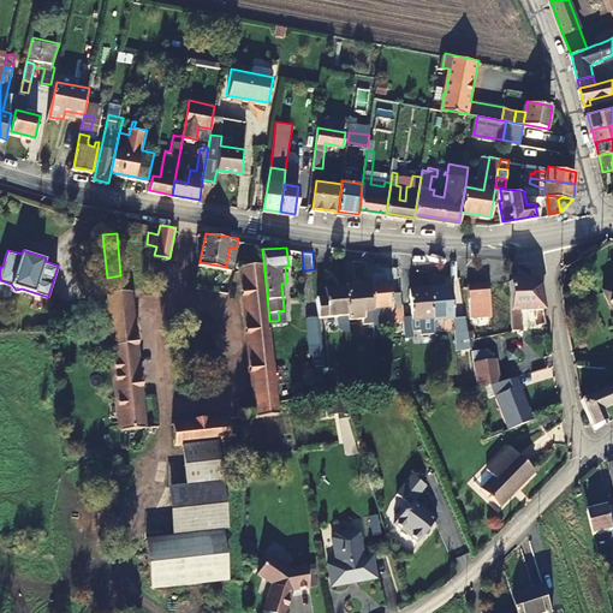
[(242,263),(244,284),(266,283),(263,261),(242,263)]
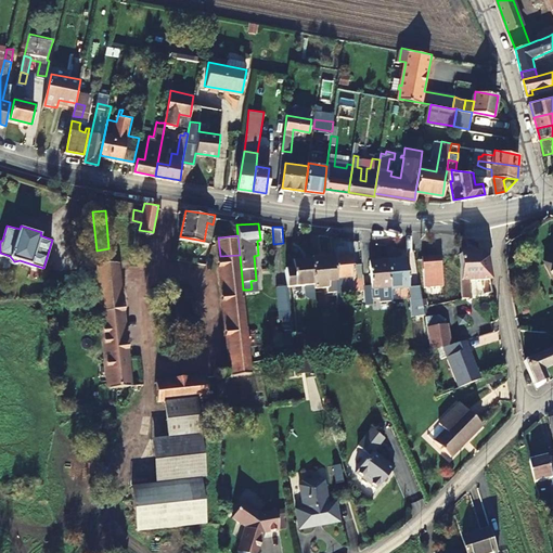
[(112,248),(108,248),(97,251),(98,261),(113,260),(112,248)]
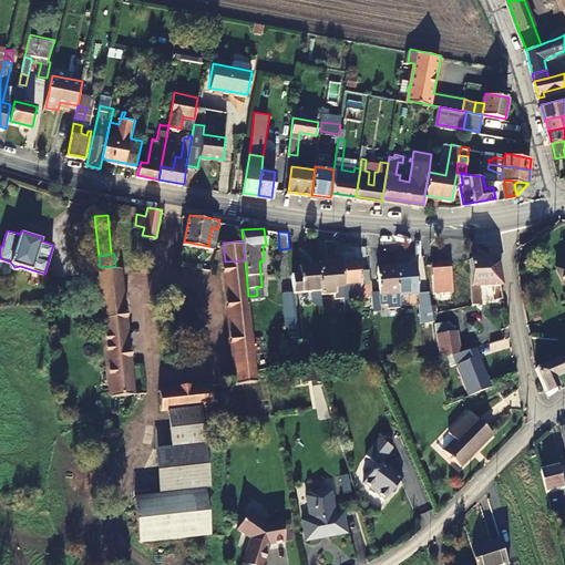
[(497,298),(504,297),(497,262),(491,256),(471,257),(472,302),(480,300),(479,284),(494,283),(497,298)]
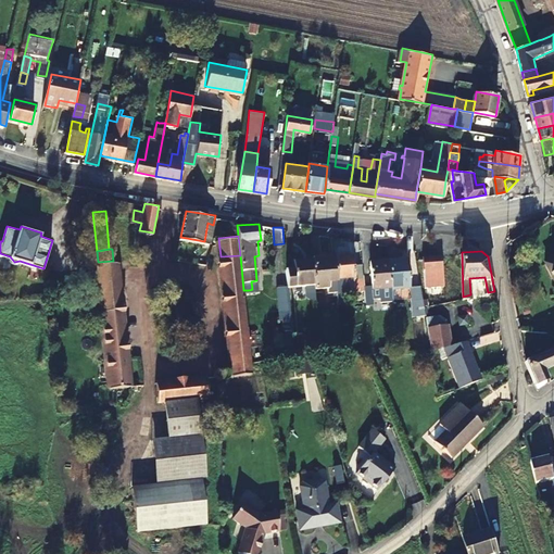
[(336,281),(337,286),(364,282),(363,273),(362,263),(352,264),(351,254),(334,255),(336,281)]
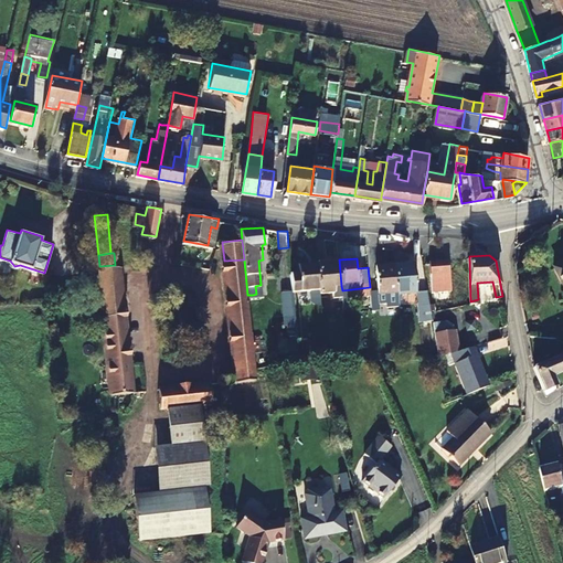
[(452,289),(449,258),(431,259),(433,290),(452,289)]
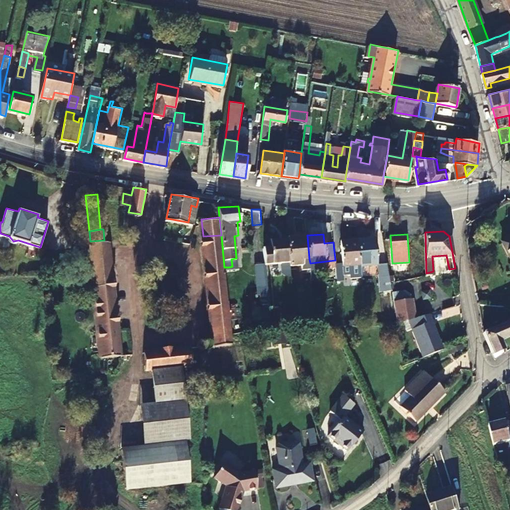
[(221,235),(203,236),(204,243),(215,343),(232,341),(231,331),(228,302),(225,273),(224,267),(221,235)]
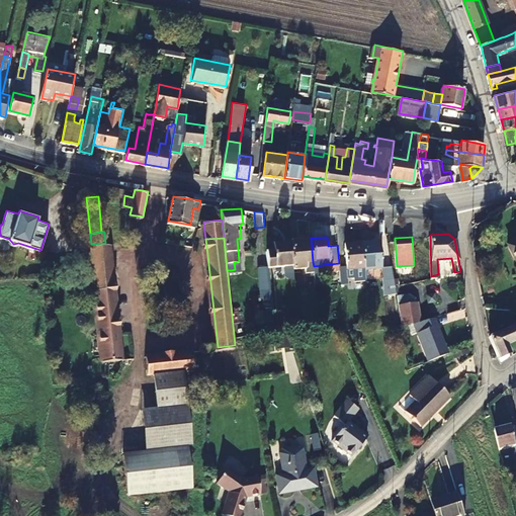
[(292,263),(293,268),(307,266),(306,262),(313,262),(311,238),(291,240),(292,263)]
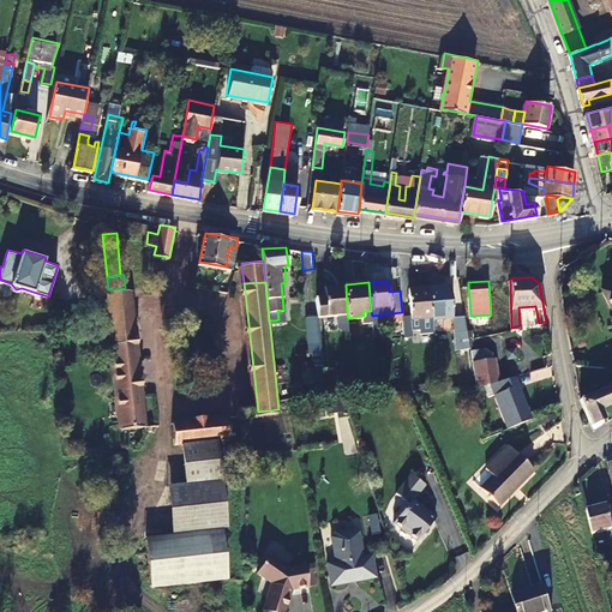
[(325,294),(317,295),(318,317),(347,312),(346,285),(324,286),(325,294)]
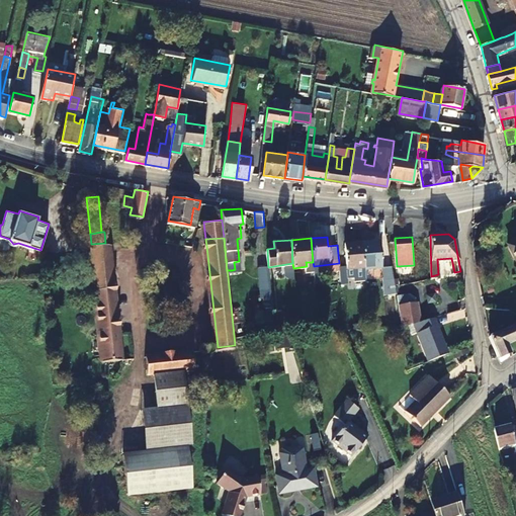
[(365,267),(382,265),(378,241),(362,243),(365,267)]
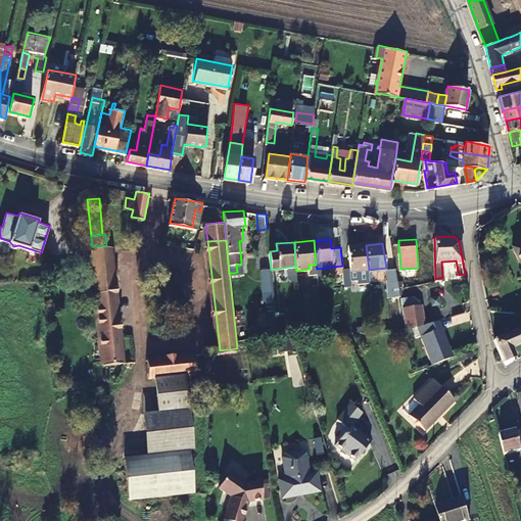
[(111,244),(106,245),(92,246),(95,278),(104,363),(123,361),(111,244)]
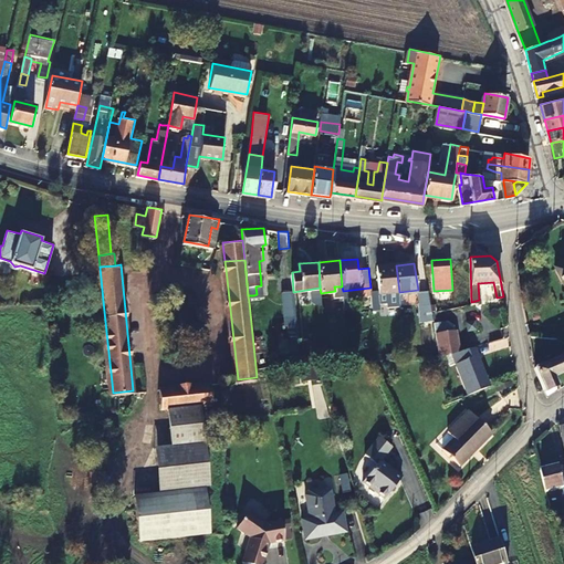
[(371,288),(373,311),(383,309),(382,294),(399,292),(396,265),(378,268),(379,277),(369,278),(371,288)]
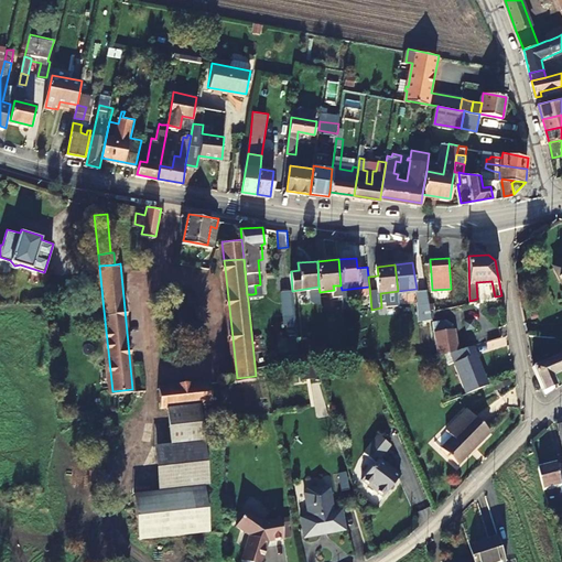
[(428,287),(417,289),(421,319),(433,316),(428,287)]
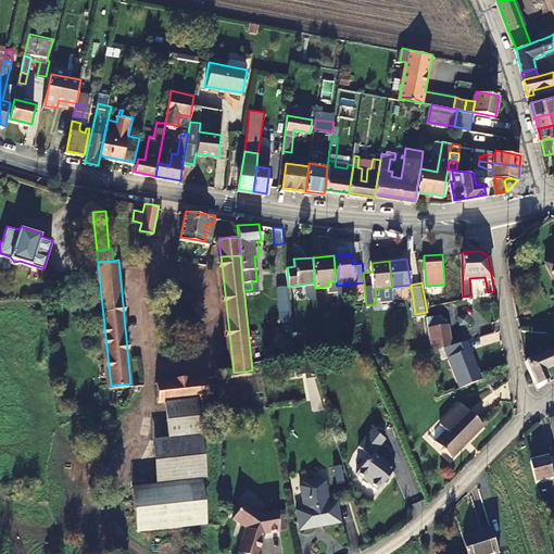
[(441,313),(428,315),(433,350),(440,348),(452,344),(448,318),(441,313)]
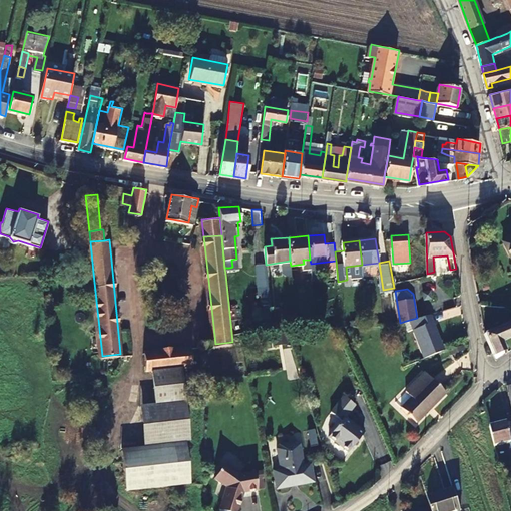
[(240,302),(228,303),(231,332),(241,330),(243,330),(240,302)]
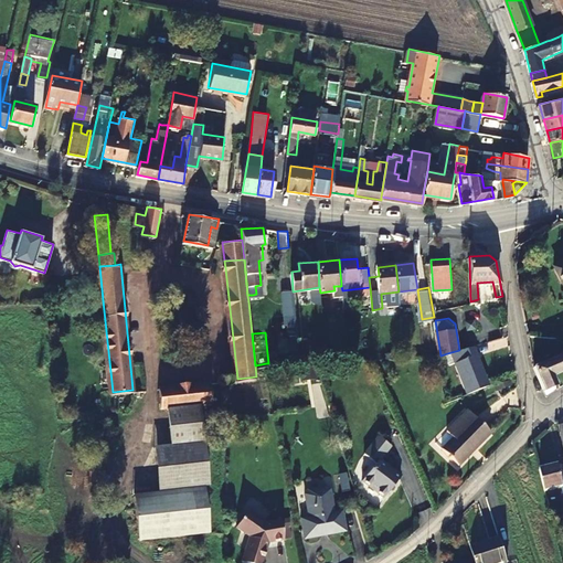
[(297,340),(297,333),(290,335),(293,359),(299,359),(297,340)]
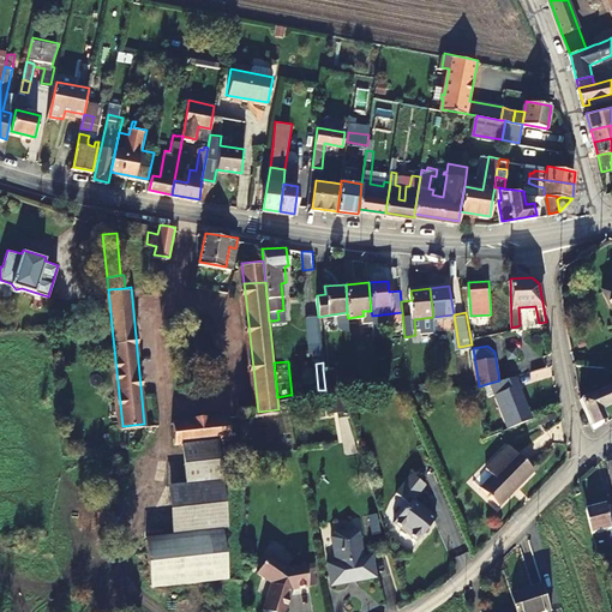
[(499,381),(486,384),(491,394),(496,393),(509,426),(529,418),(523,402),(526,401),(516,376),(499,381)]
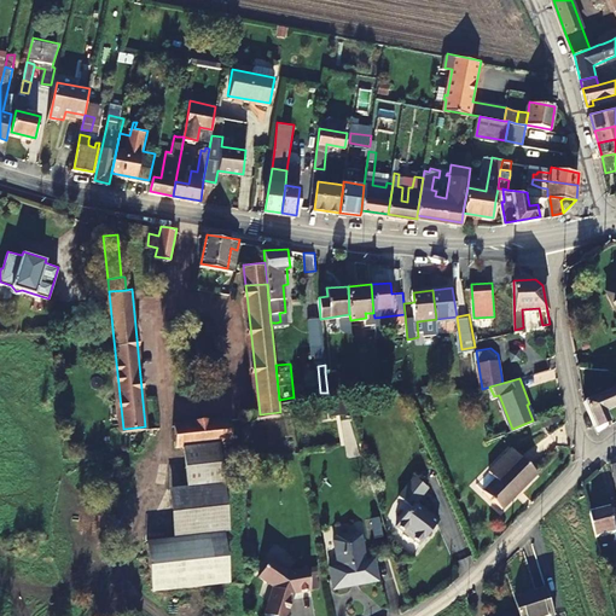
[(615,387),(586,399),(597,425),(610,419),(606,410),(615,405),(615,387)]
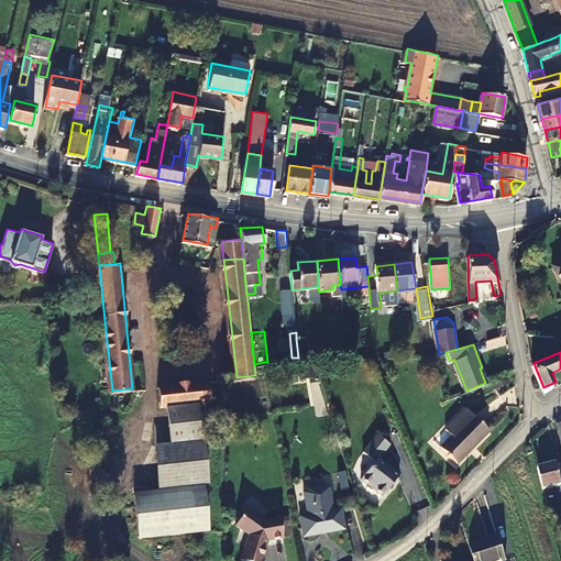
[(158,385),(161,405),(212,399),(210,380),(158,385)]
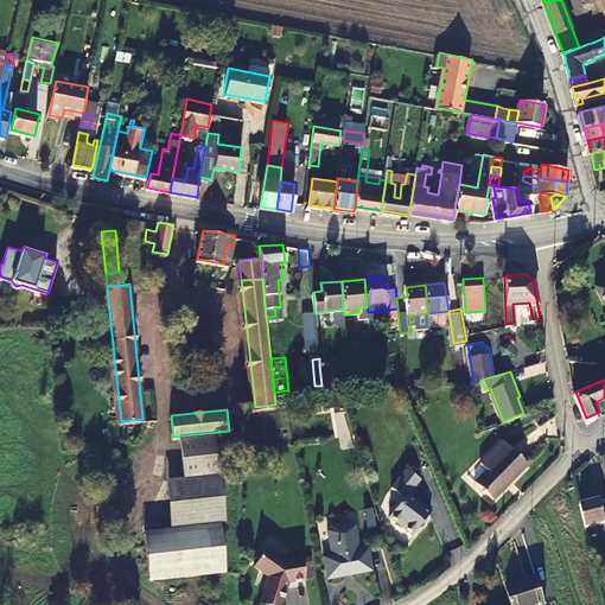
[(489,467),(477,481),(494,496),(530,462),(504,437),(482,460),(489,467)]
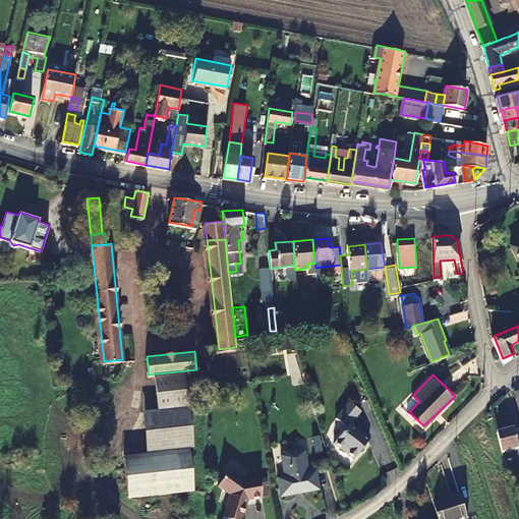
[(359,445),(368,434),(349,417),(359,405),(348,396),(341,404),(359,445)]
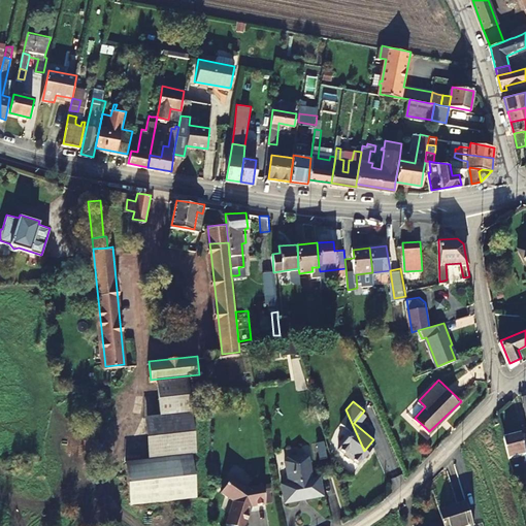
[(144,415),(150,458),(191,454),(197,450),(192,409),(144,415)]
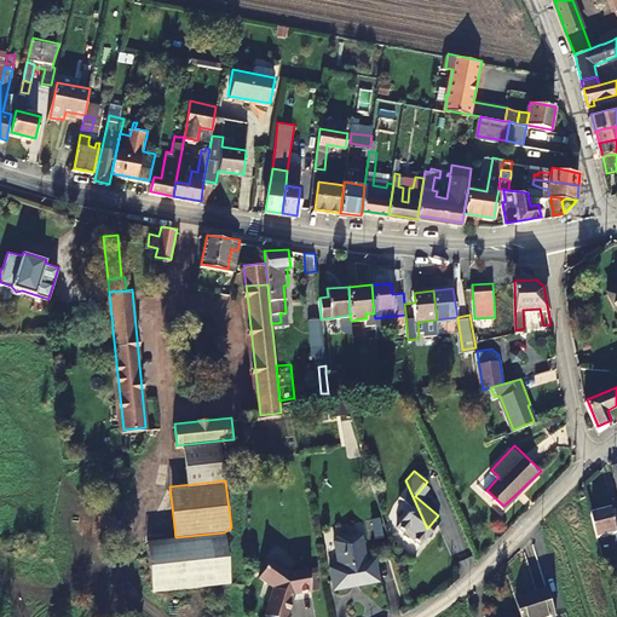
[(427,529),(405,480),(398,489),(410,500),(395,519),(419,540),(427,529)]
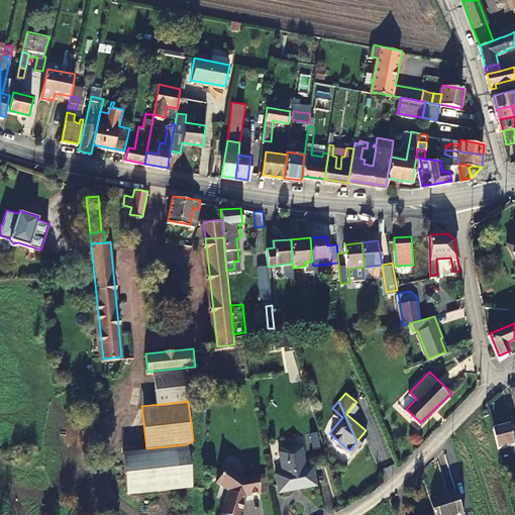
[(514,424),(495,429),(500,449),(514,445),(514,424)]
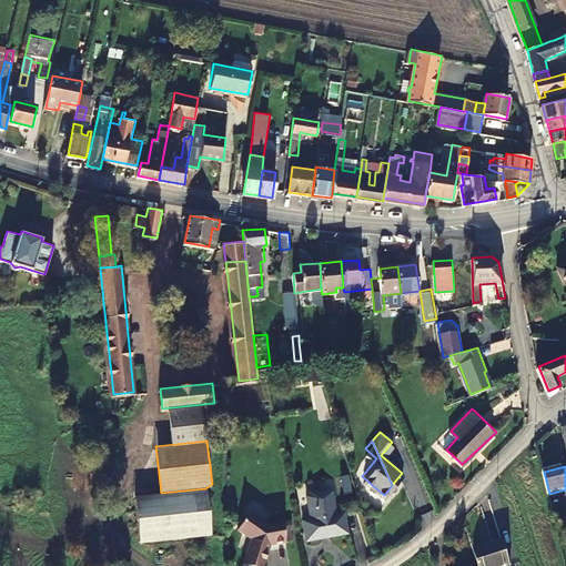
[(307,541),(324,536),(324,534),(333,532),(334,534),(347,531),(344,511),(336,512),(331,489),(326,486),(309,491),(306,495),(311,517),(303,519),(307,541)]
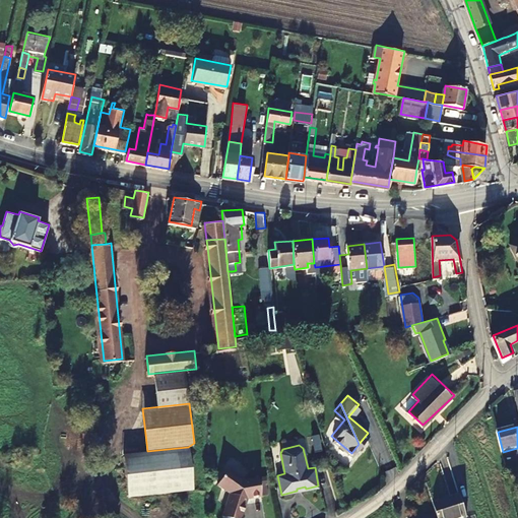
[(188,447),(147,451),(125,453),(129,495),(192,489),(188,447)]
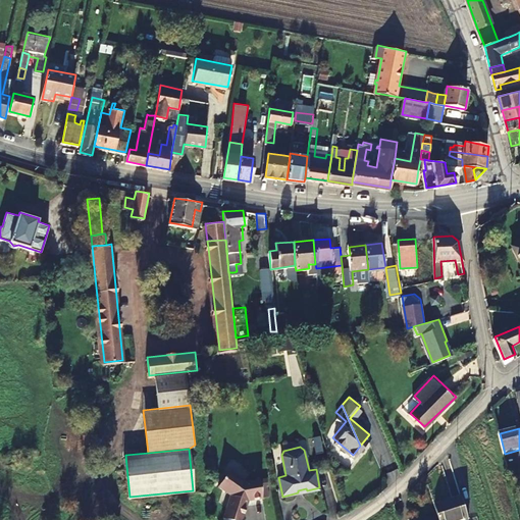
[(224,518),(230,519),(243,519),(248,500),(263,498),(260,480),(245,482),(229,472),(219,486),(230,495),(224,518)]
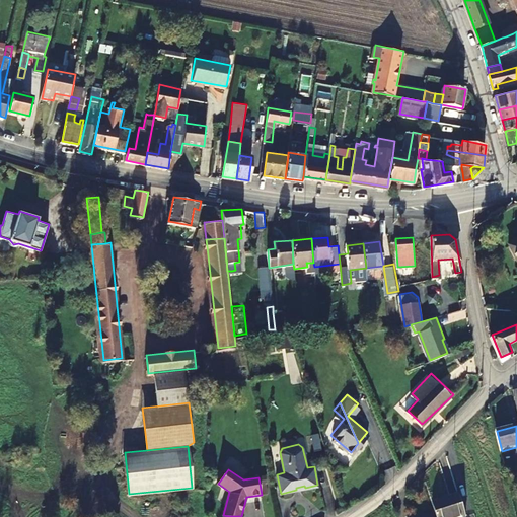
[(460,494),(434,502),(437,512),(438,516),(461,516),(467,515),(460,494)]
